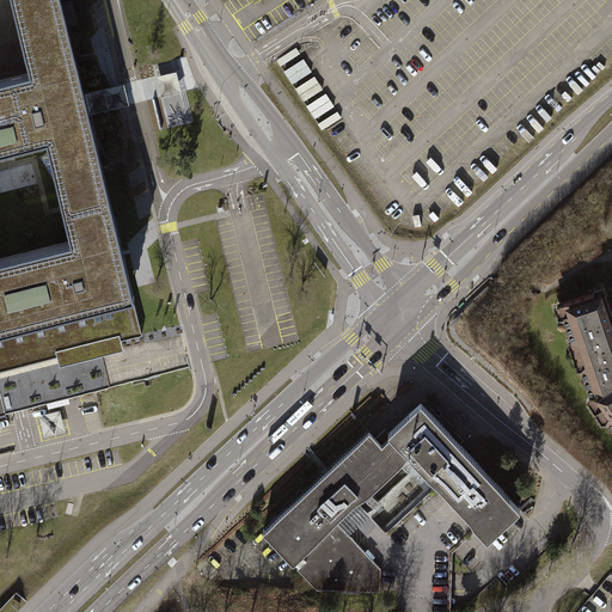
[(0,0),(0,415),(6,415),(6,412),(153,377),(142,335),(133,294),(134,294),(90,115),(87,104),(85,93),(62,0),(0,0)]
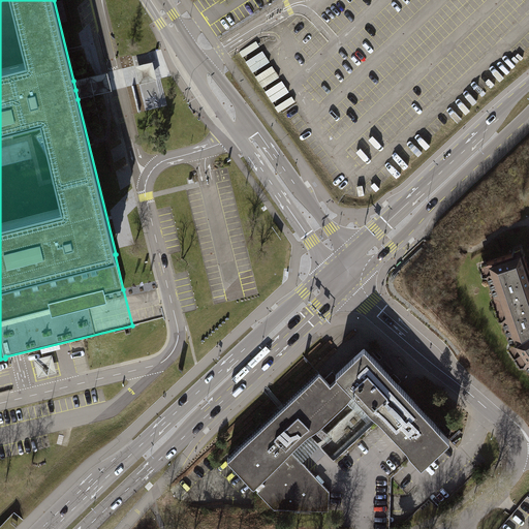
[(107,72),(73,81),(75,90),(78,99),(80,98),(104,92),(112,91),(110,82),(107,72)]
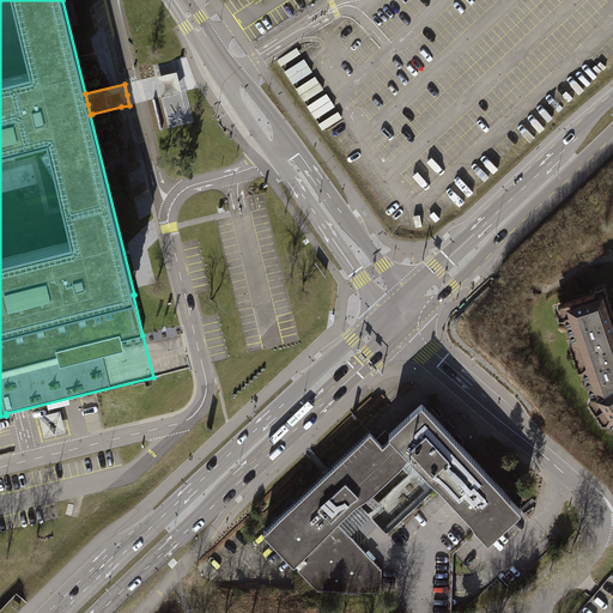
[(612,384),(612,335),(601,298),(563,309),(593,398),(612,384)]
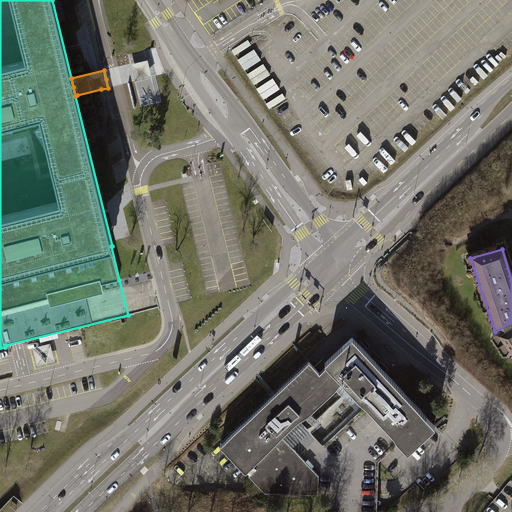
[(511,352),(511,321),(495,332),(508,349),(511,352)]
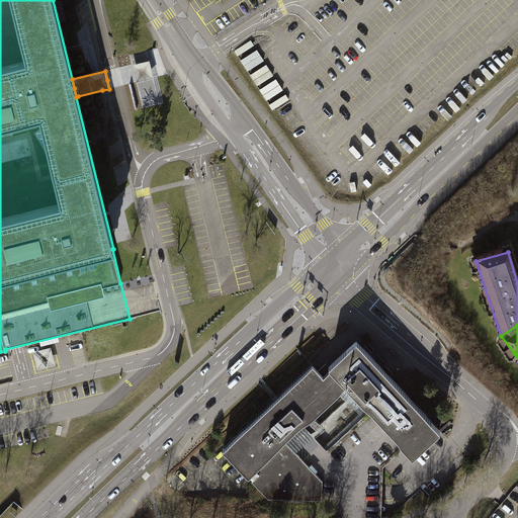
[(441,433),(357,342),(321,374),(313,366),(224,450),(270,498),(323,500),(324,481),(286,443),(306,426),(330,451),(371,415),(415,458),(441,433)]
